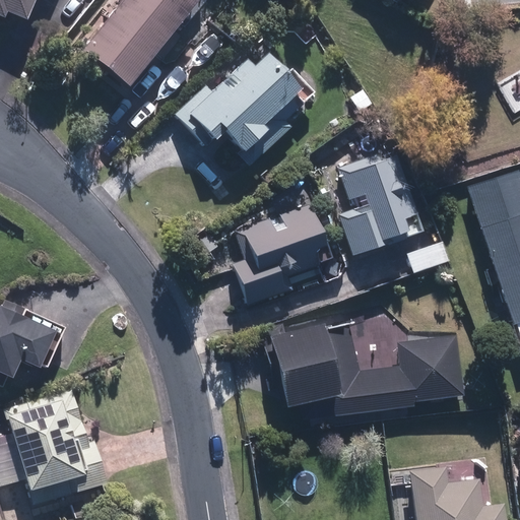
[(0,0),(0,15),(3,17),(7,9),(30,19),(39,0),(0,0)]
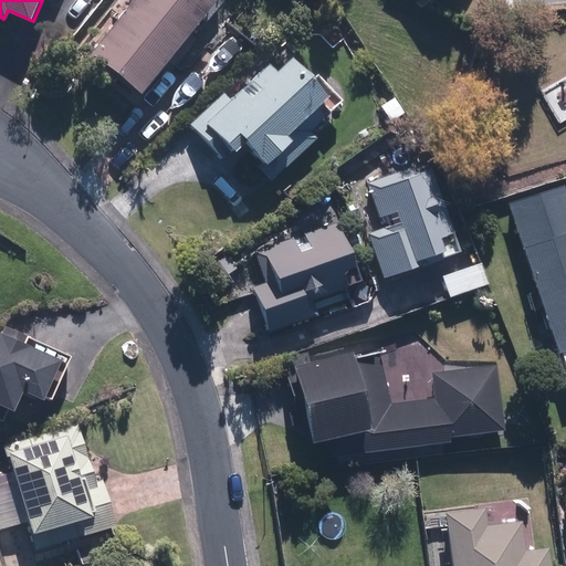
[(132,0),(91,53),(144,94),(217,0),(132,0)]
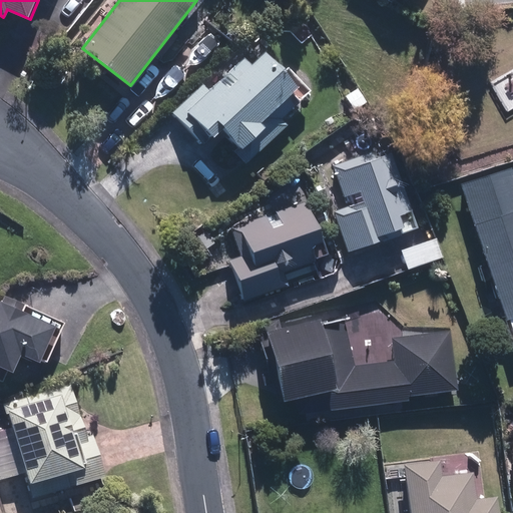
[(203,79),(170,111),(203,148),(218,133),(250,165),(290,127),(275,112),(301,86),(265,49),(251,62),(242,53),(209,85),(203,79)]
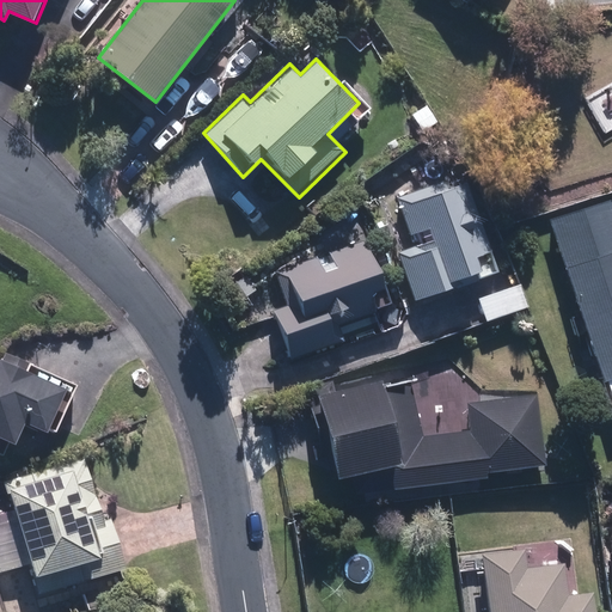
[(496,275),(463,181),(401,202),(416,245),(397,252),(415,303),(452,289),(448,282),(473,273),(477,281),(496,275)]
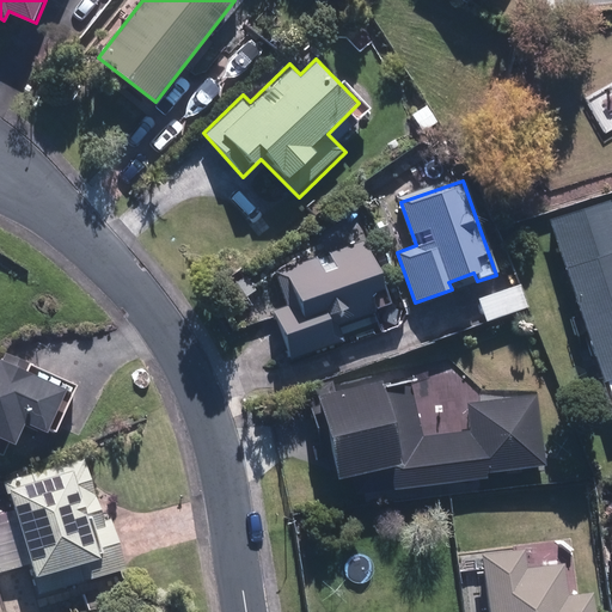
[(611,218),(606,200),(548,219),(600,381),(611,377),(611,218)]
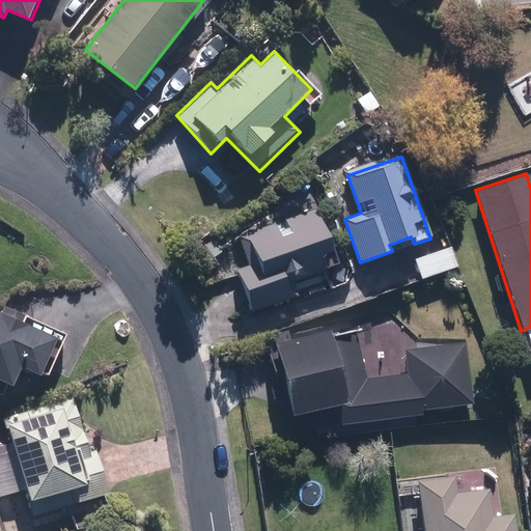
[(315,207),(240,233),(249,261),(234,267),(249,309),(291,295),(284,273),(333,256),(315,207)]
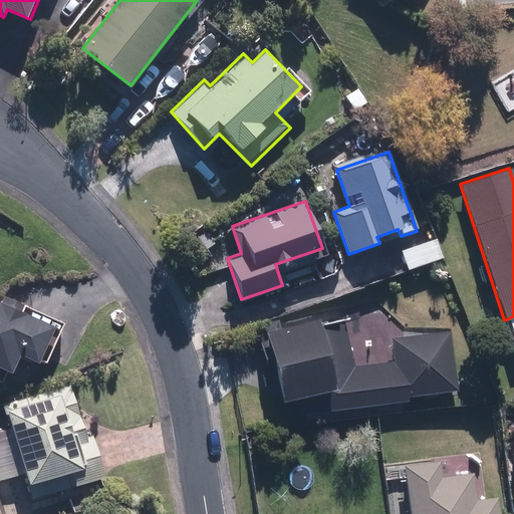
[(0,301),(0,367),(14,374),(23,354),(38,361),(54,326),(0,301)]
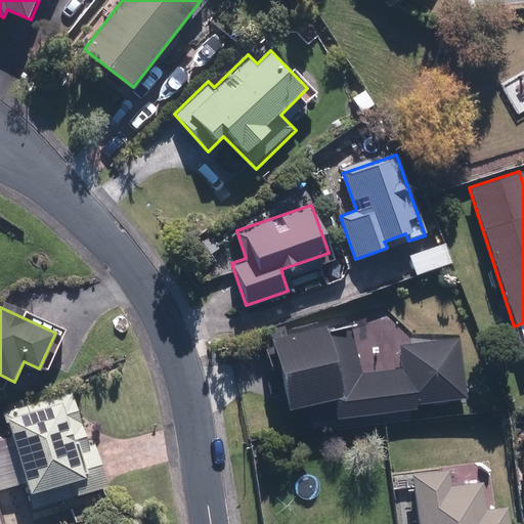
[(466,398),(459,337),(399,344),(402,368),(363,373),(350,330),(331,335),(328,323),(270,341),(290,408),(305,403),(307,423),(427,409),(426,402),(466,398)]
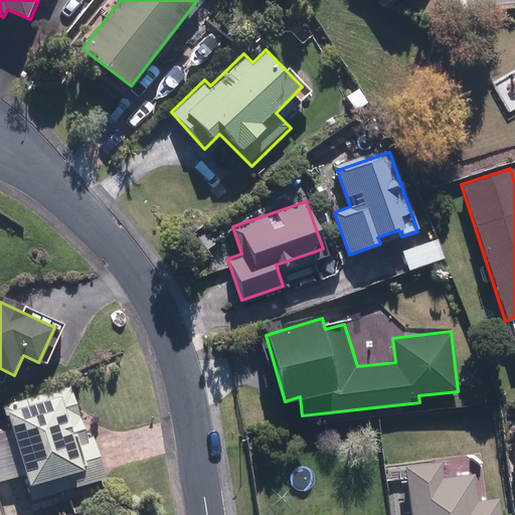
[(7,425),(0,428),(0,482),(23,473),(36,505),(108,476),(70,384),(2,412),(7,425)]
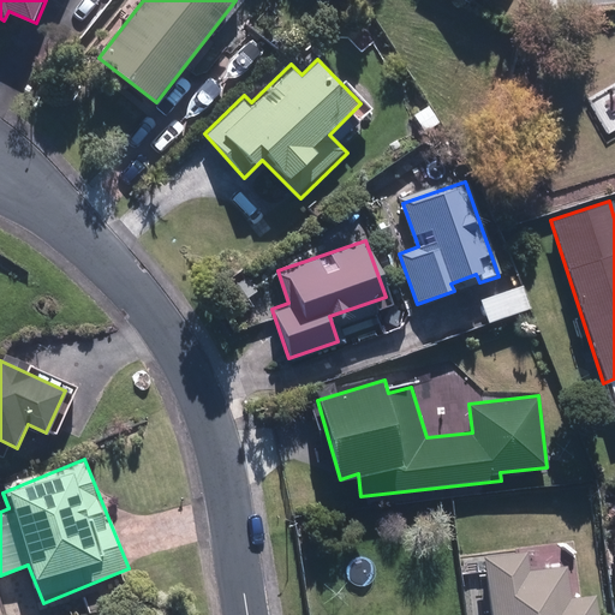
[(571,597),(566,566),(531,571),(529,550),(484,556),(491,614),(603,614),(601,593),(571,597)]
